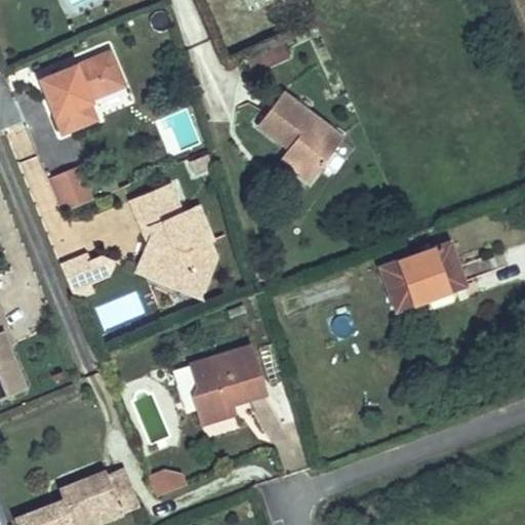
[(281,44),(245,61),(251,73),(287,57),(281,44)]
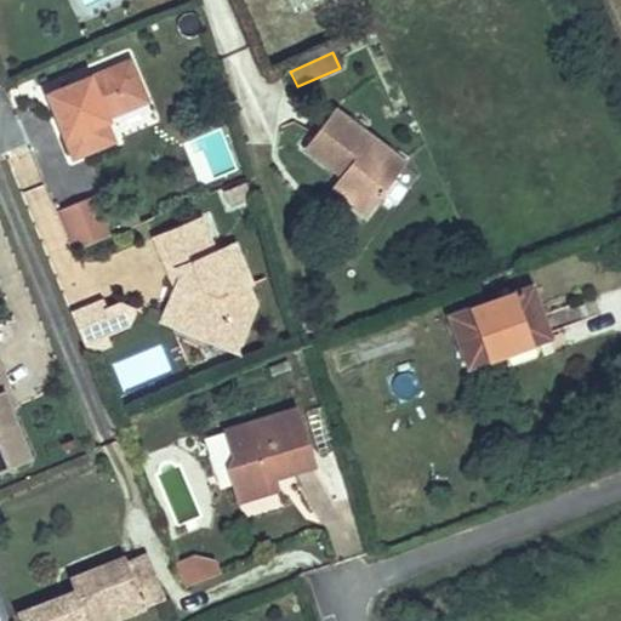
[(144,103),(127,63),(46,96),(70,159),(112,143),(103,120),(144,103)]
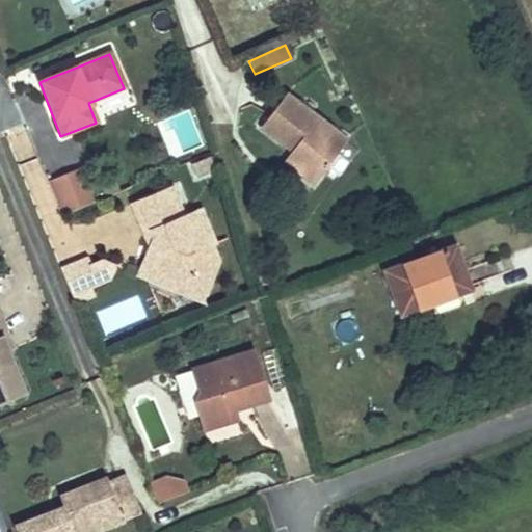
[(288,154),(318,177),(346,140),(285,95),(262,126),(292,149),(288,154)]
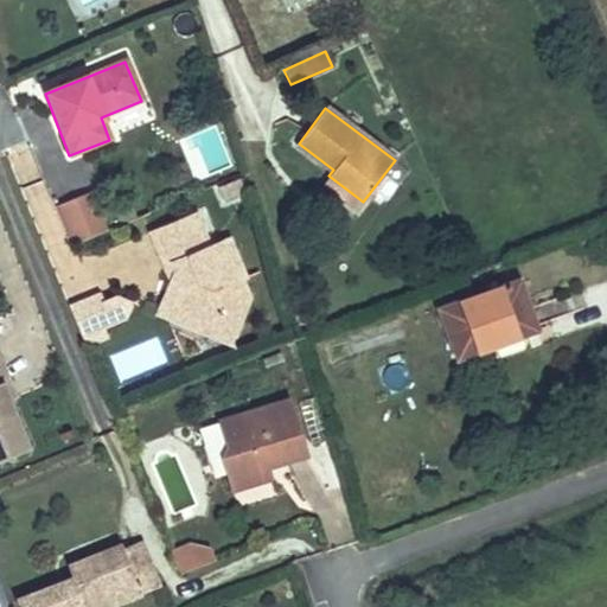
[(358,209),(363,202),(328,176),(324,183),(358,209)]
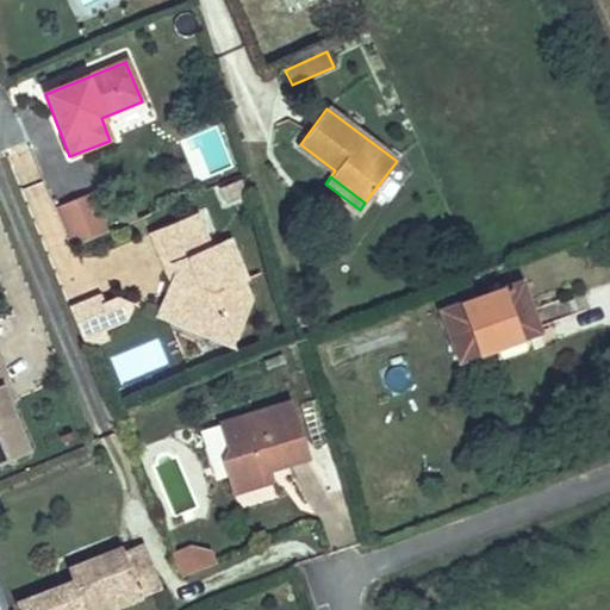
[(93,188),(55,204),(70,243),(109,228),(93,188)]
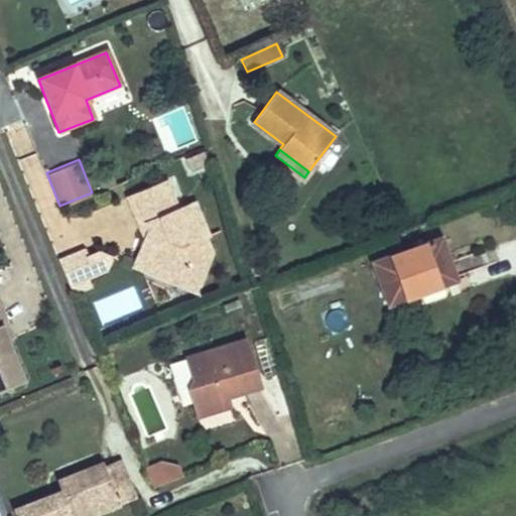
[(134,196),(142,214),(174,201),(166,181),(134,196)]
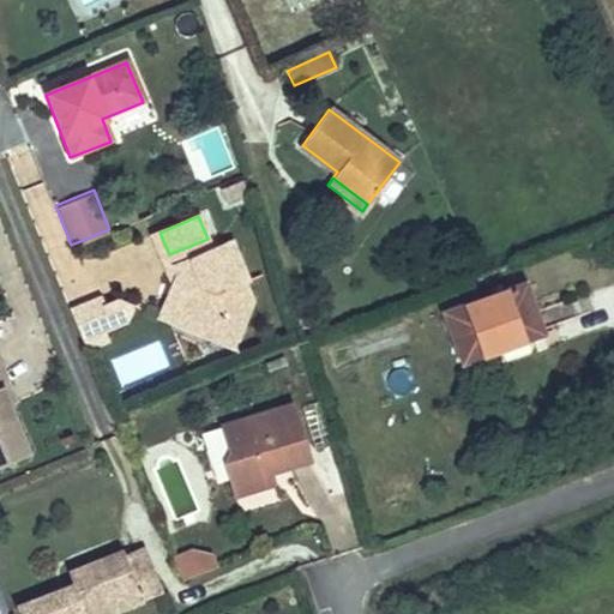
[(174,290),(182,287),(173,265),(169,254),(160,233),(151,235),(174,290)]
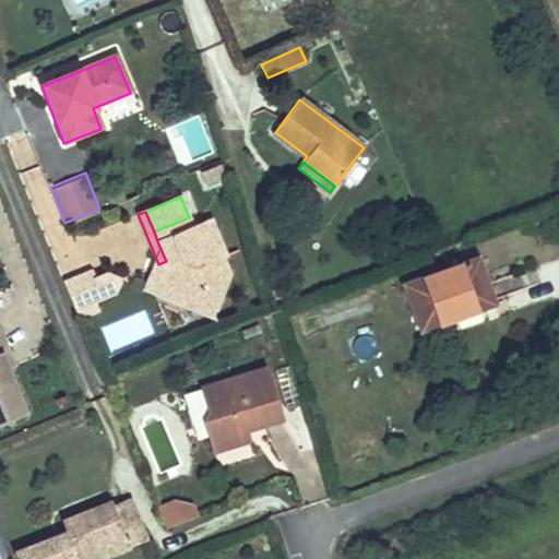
[(154,232),(157,241),(193,227),(189,217),(154,232)]
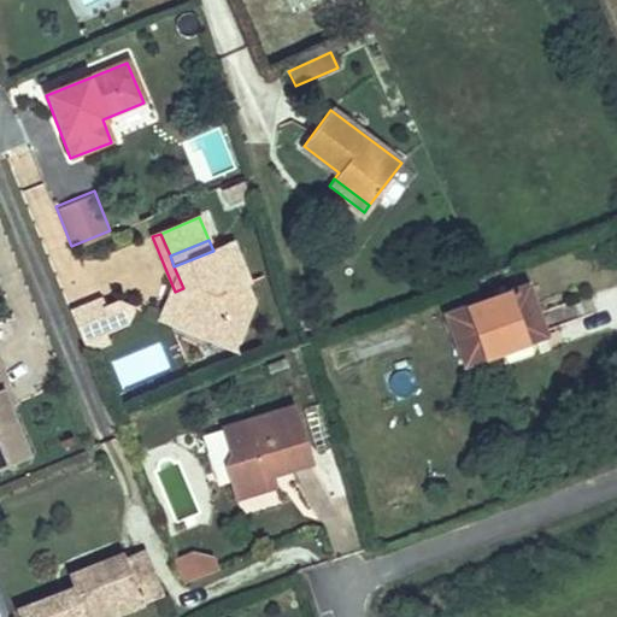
[(250,281),(234,242),(223,246),(240,286),(245,283),(250,281)]
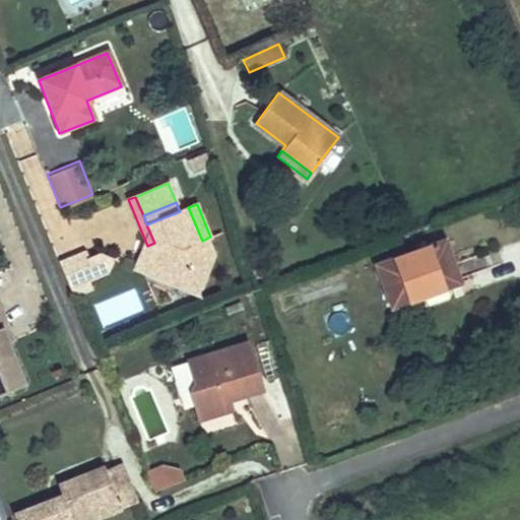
[(209,266),(213,256),(206,239),(202,241),(188,207),(180,211),(146,224),(154,243),(147,246),(144,247),(135,269),(175,285),(192,277),(191,274),(209,266)]
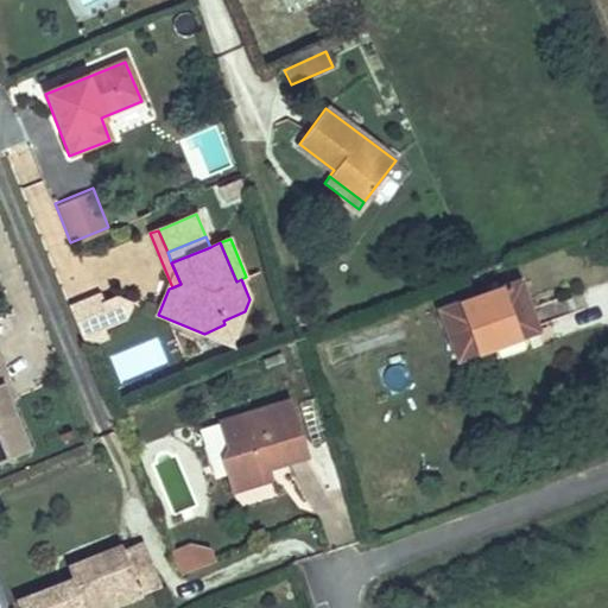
[(504,261),(464,277),(473,298),(512,285),(504,261)]
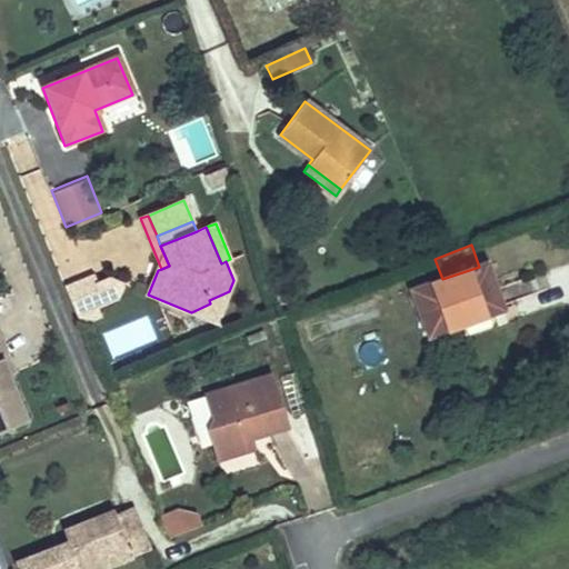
[(412,290),(428,335),(501,309),(485,265),(479,267),(442,279),(412,290)]
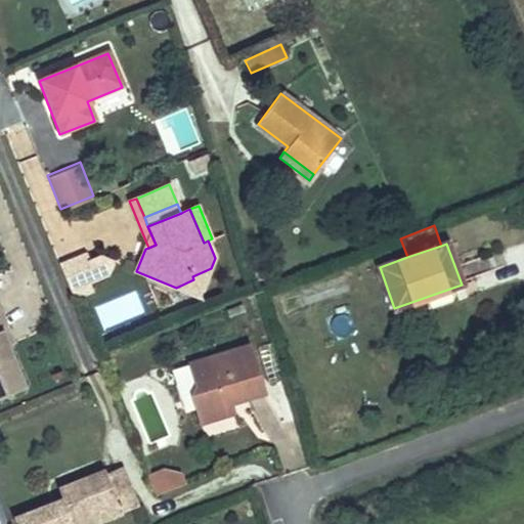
[(108,275),(114,262),(100,256),(87,262),(91,273),(89,284),(108,275)]
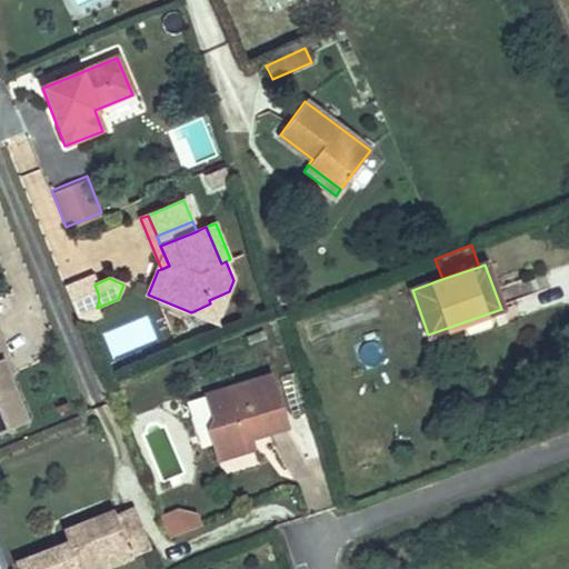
[(65,290),(77,317),(97,308),(99,297),(95,285),(91,279),(65,290)]
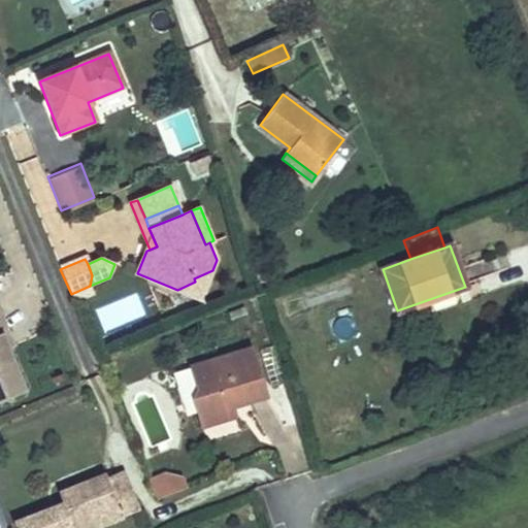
[(195,282),(201,295),(212,270),(194,278),(195,282)]
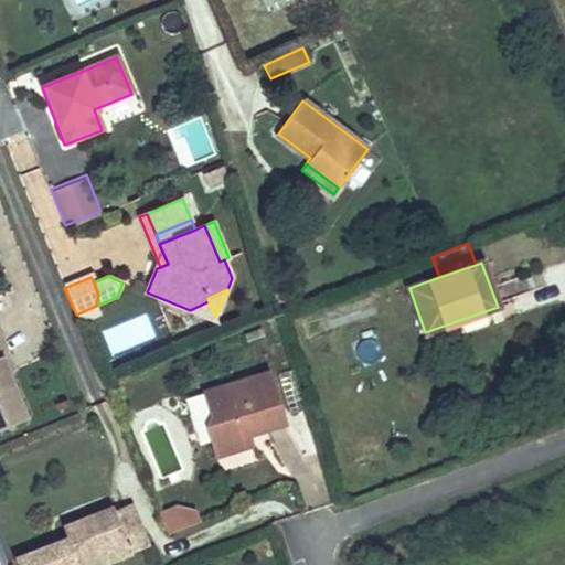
[(190,310),(217,321),(215,316),(209,301),(190,310)]
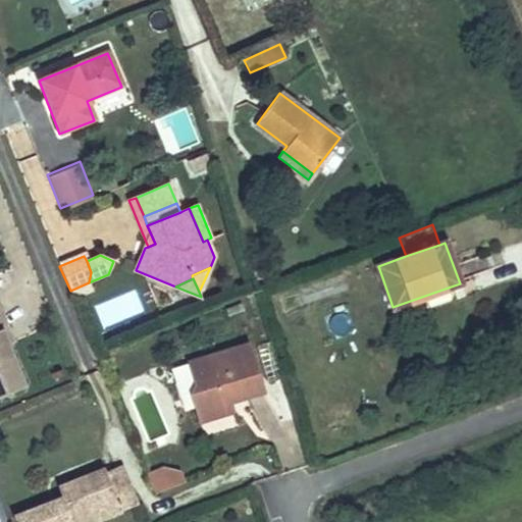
[(70,291),(73,300),(93,292),(89,282),(70,291)]
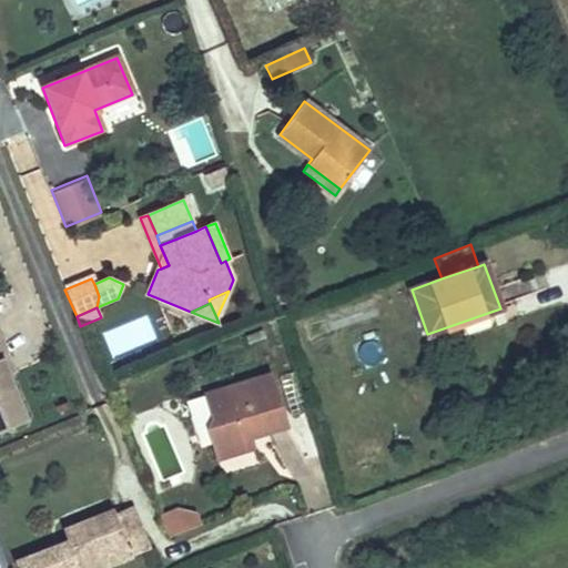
[(10,357),(2,340),(0,341),(0,361),(3,361),(10,357)]
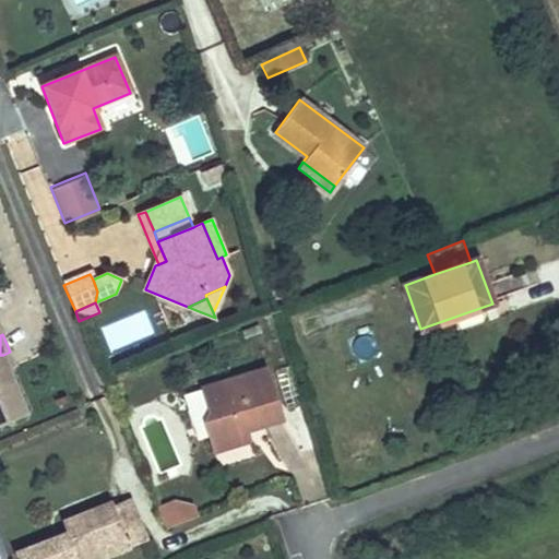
[(16,368),(10,352),(3,355),(10,371),(16,368)]
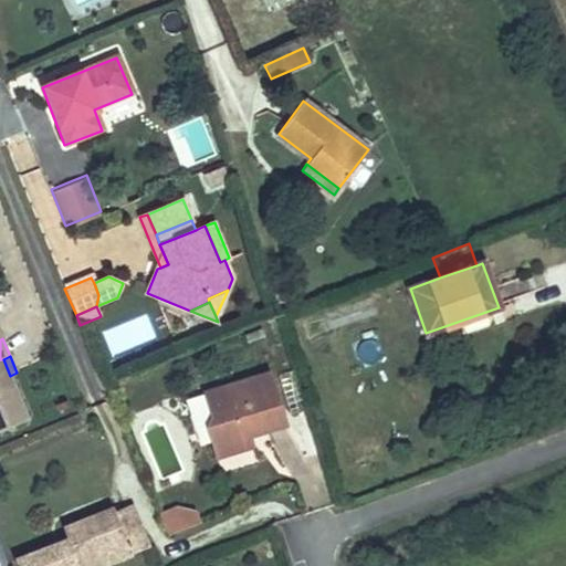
[(0,430),(29,419),(10,376),(3,359),(0,359),(0,430)]
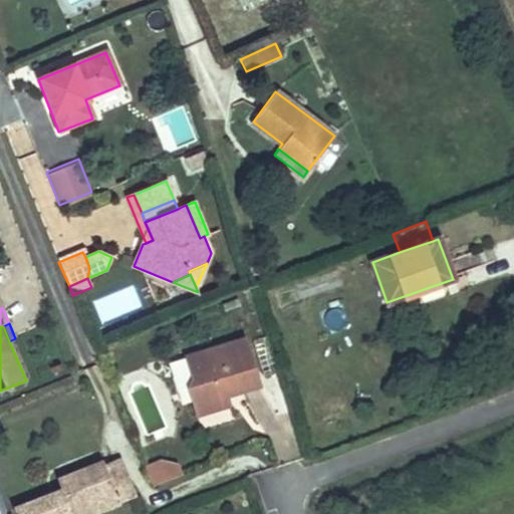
[(245,341),(187,358),(194,378),(189,389),(198,417),(223,409),(220,399),(228,397),(259,387),(245,341)]
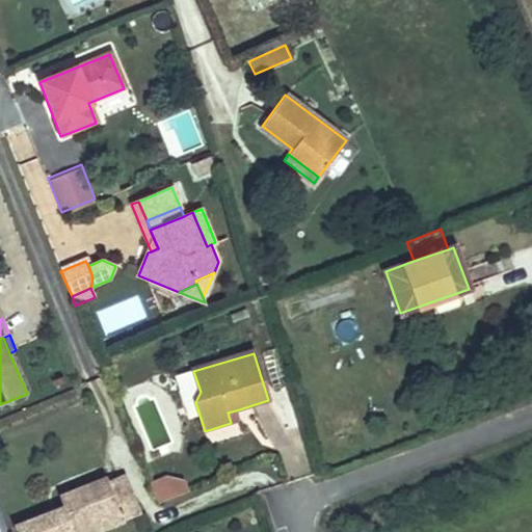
[(239,421),(236,410),(228,413),(231,423),(239,421)]
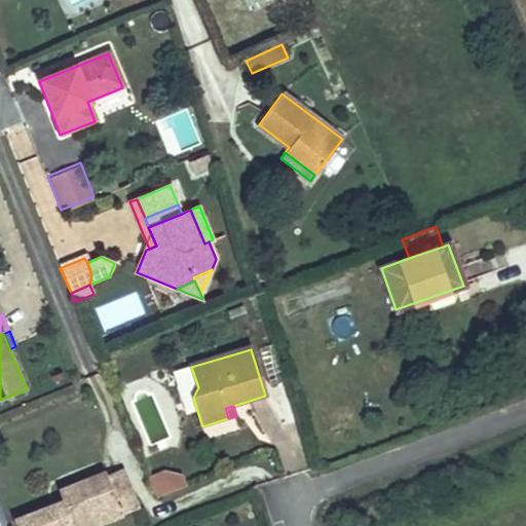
[(188,485),(183,464),(149,474),(154,494),(188,485)]
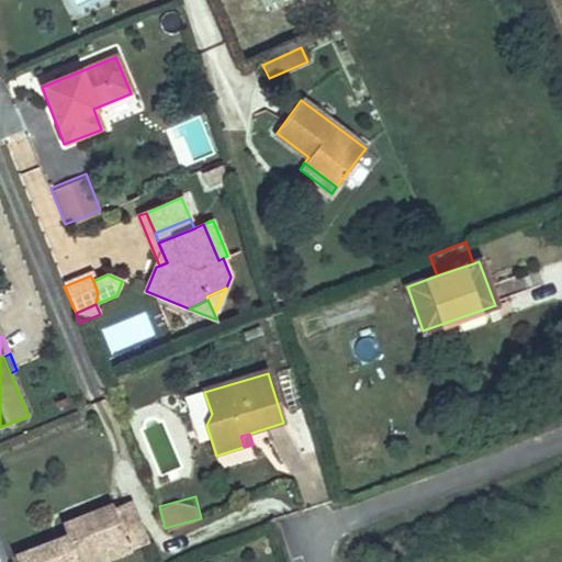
[(141,526),(131,502),(113,509),(123,534),(141,526)]
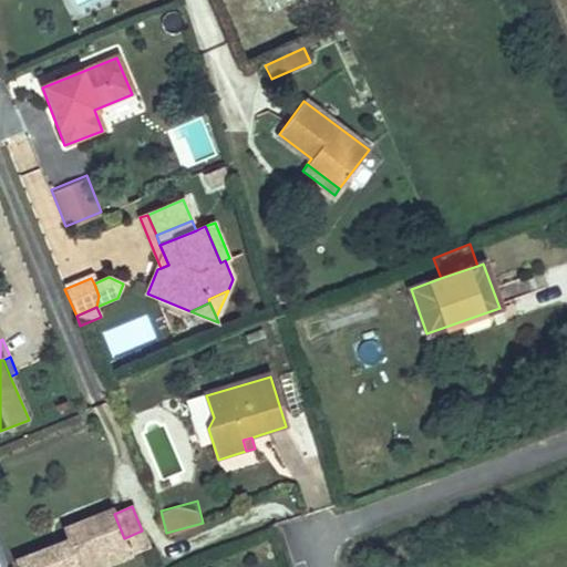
[(124,538),(114,514),(111,507),(61,528),(66,540),(69,547),(54,553),(52,547),(17,562),(18,566),(98,566),(148,546),(142,531),(124,538)]
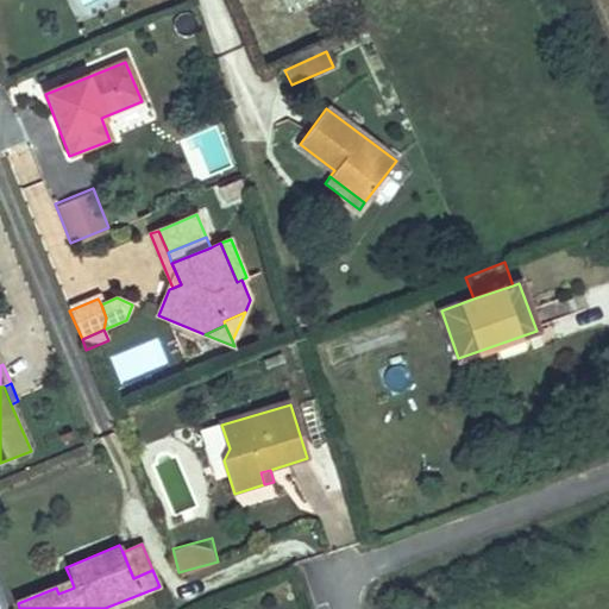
[(74,588),(71,581),(56,588),(58,594),(74,588)]
